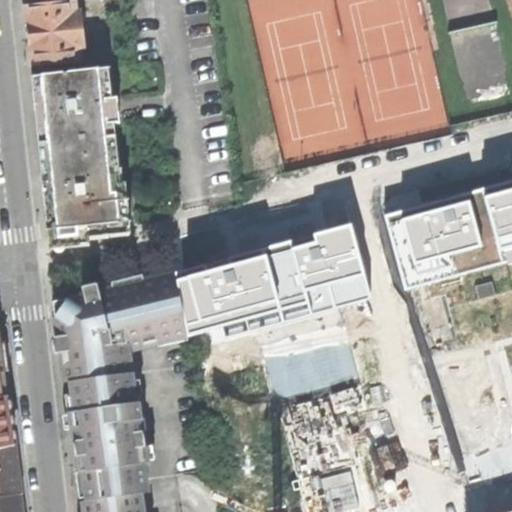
[(32,66),(81,61),(80,48),(85,48),(81,12),(76,12),(75,0),(25,6),(28,37),(32,66)]
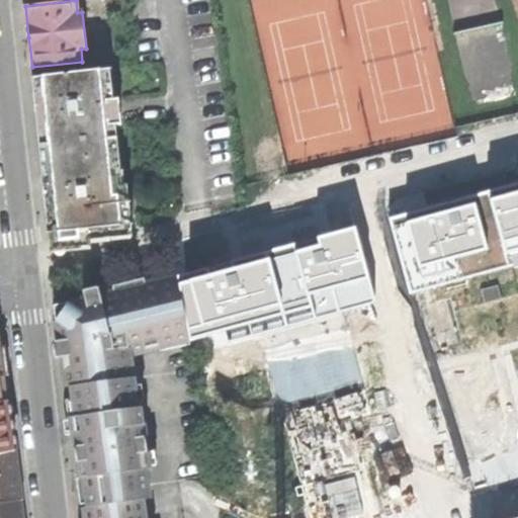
[(109,27),(105,0),(93,0),(97,29),(109,27)]
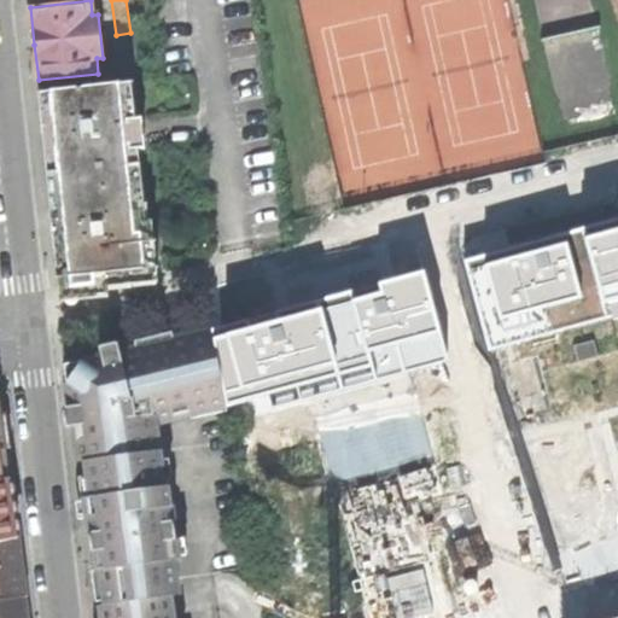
[(60,292),(109,286),(109,278),(158,273),(152,220),(140,221),(132,149),(145,146),(143,117),(129,118),(124,82),(47,92),(50,111),(41,112),(42,123),(44,133),(51,133),(60,209),(52,210),(53,221),(53,231),(62,231),(64,245),(56,246),(60,292)]
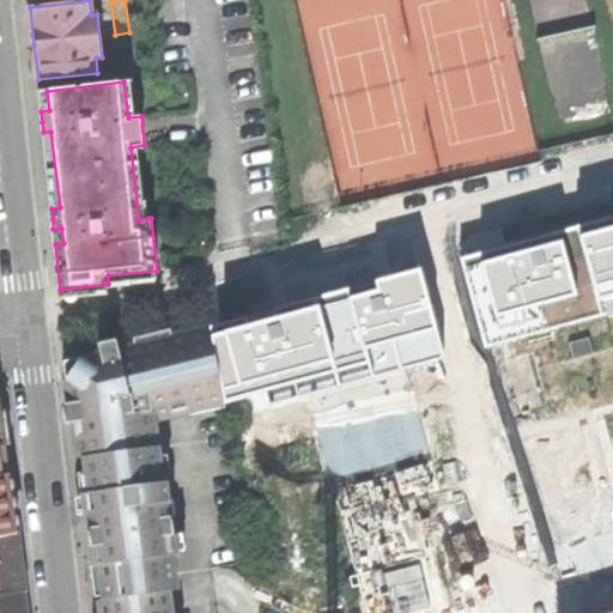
[(612,220),(460,261),(483,347),(612,313),(612,220)]
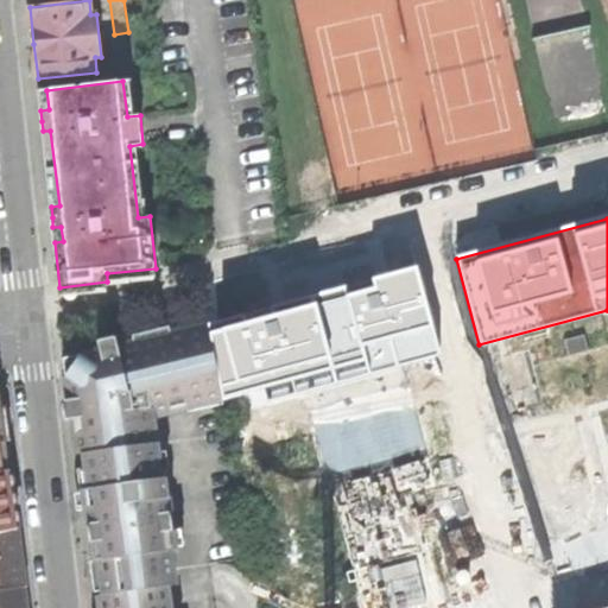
[(346,289),(209,327),(222,393),(223,398),(263,386),(267,401),(442,354),(417,268),(373,280),(375,290),(348,297),(346,289)]
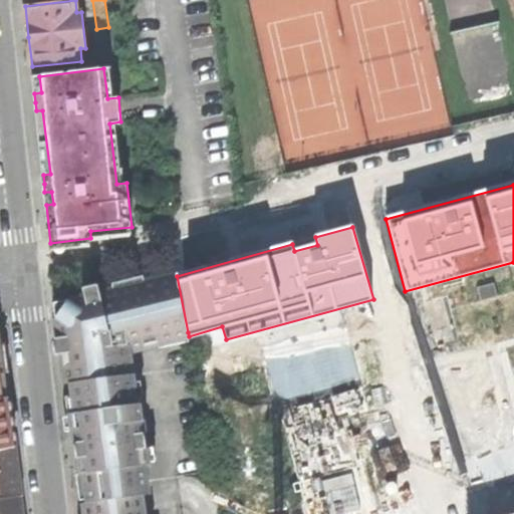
[(68,360),(71,382),(132,373),(129,349),(156,342),(157,338),(188,332),(177,276),(176,273),(70,298),(56,317),(59,337),(65,336),(68,360)]
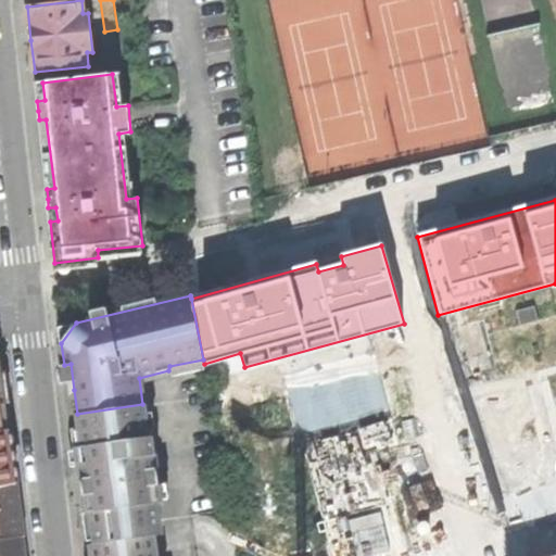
[(462,326),(474,368),(500,361),(488,318),(462,326)]
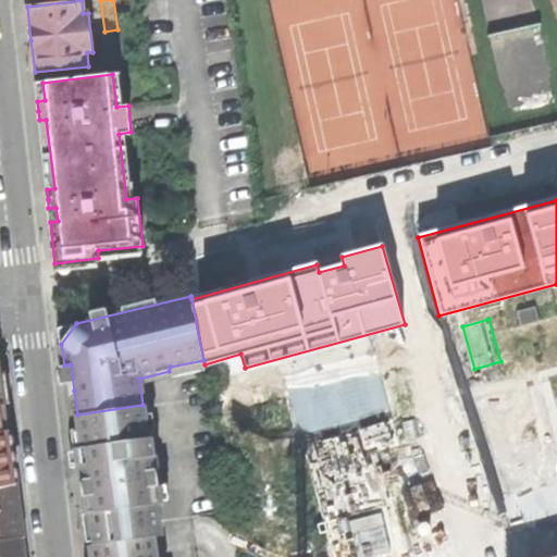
[(90,512),(95,544),(153,536),(153,535),(149,502),(160,500),(151,435),(147,436),(143,405),(77,415),(82,445),(84,463),(79,465),(86,512),(90,512)]
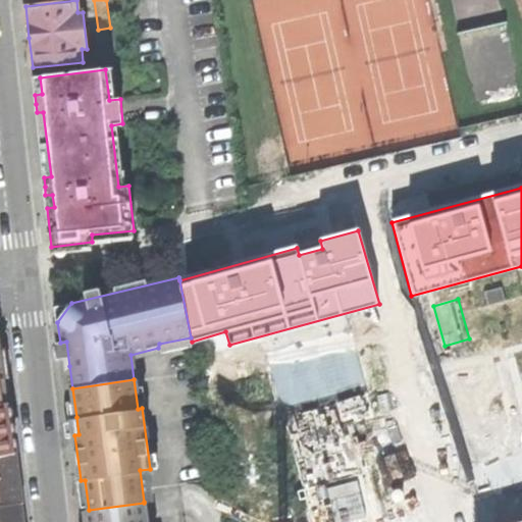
[(7,405),(0,405),(0,458),(14,455),(10,427),(7,405)]
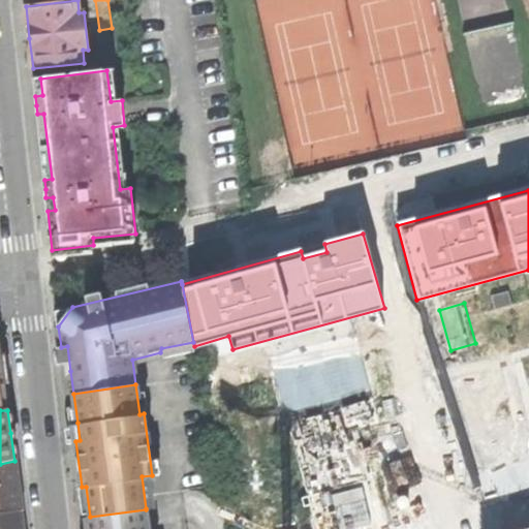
[(0,464),(0,514),(21,510),(17,484),(14,461),(0,464)]
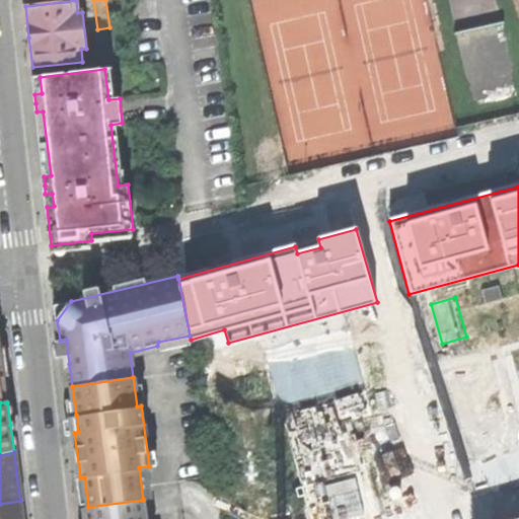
[(145,518),(143,500),(88,507),(84,508),(85,518),(145,518)]
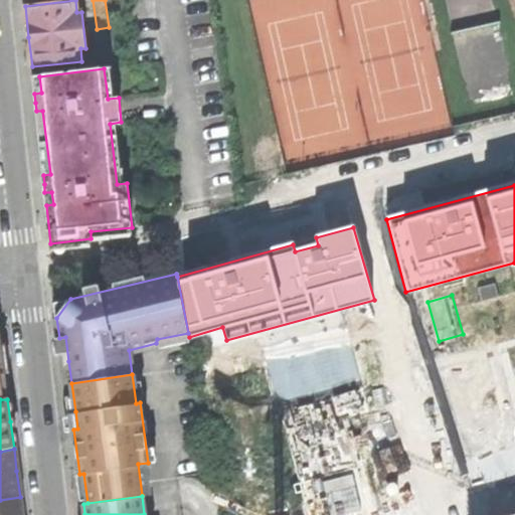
[(0,514),(21,514),(20,497),(0,500),(0,514)]
